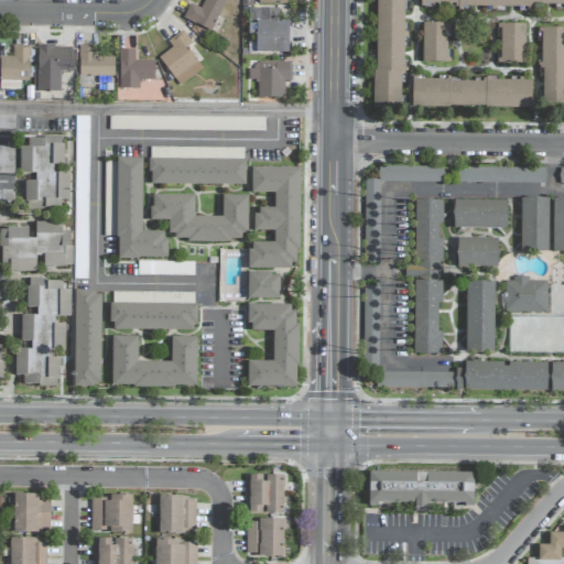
[(190,4),(183,19),(210,32),(226,0),(225,0),(204,0),(201,9),(190,4)]
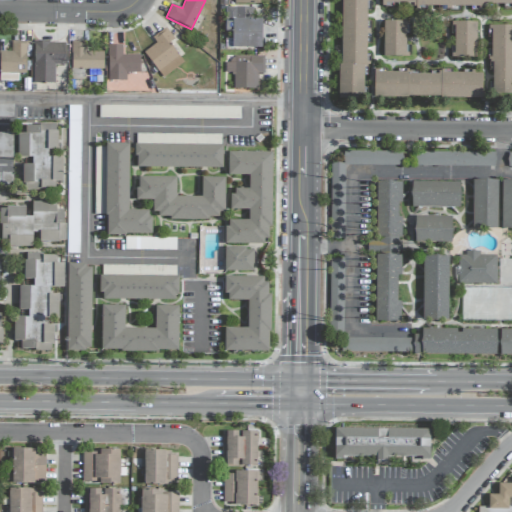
[(340,0),(340,100),(367,100),(366,0),(340,0)]
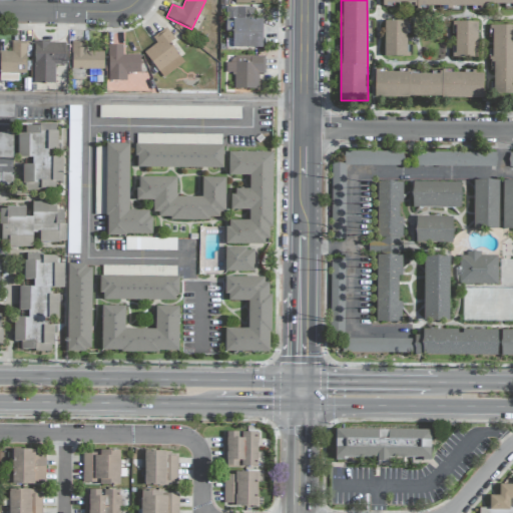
[(263,49),(263,20),(252,20),(252,7),(225,8),(225,31),(231,31),(232,49),(263,49)]
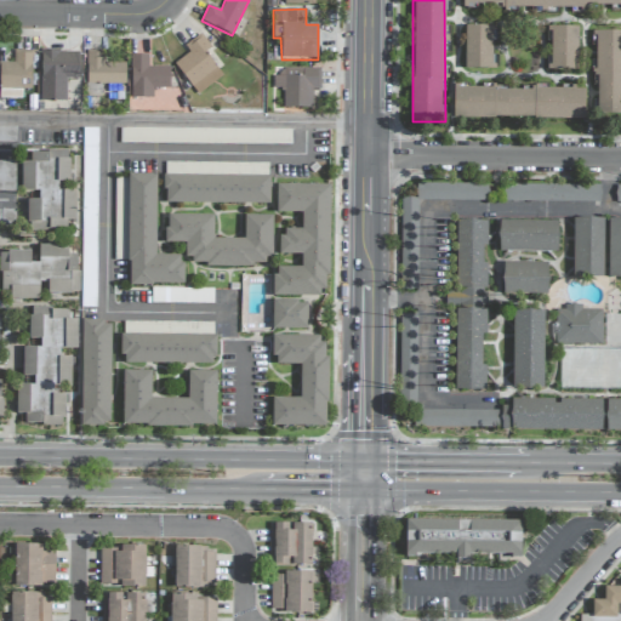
[(494,27),(466,27),(465,69),(494,70),(494,27)]
